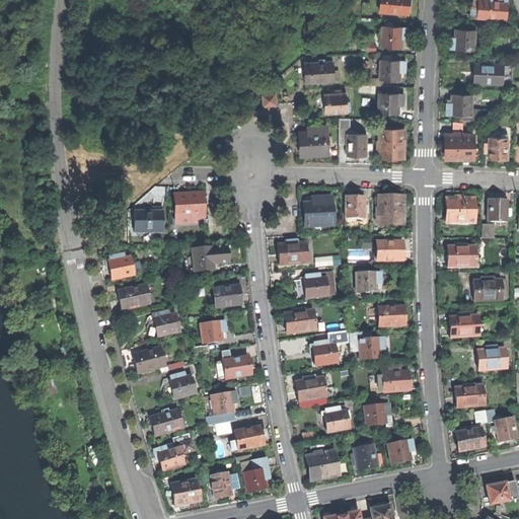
[(380,0),(380,12),(409,14),(410,4),(409,0),(380,0)]
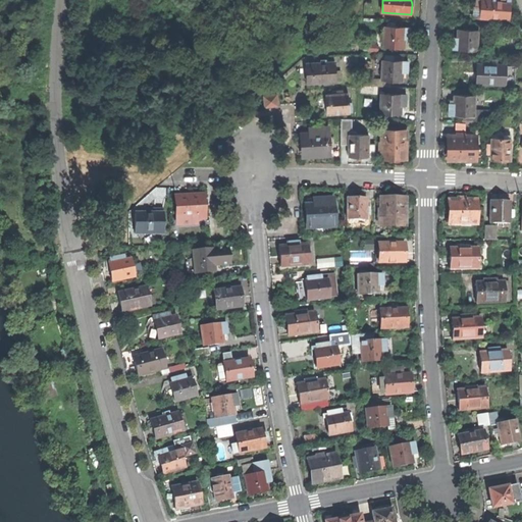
[(510,0),(474,0),(474,8),(473,18),(480,18),(480,17),(509,18),(510,0)]
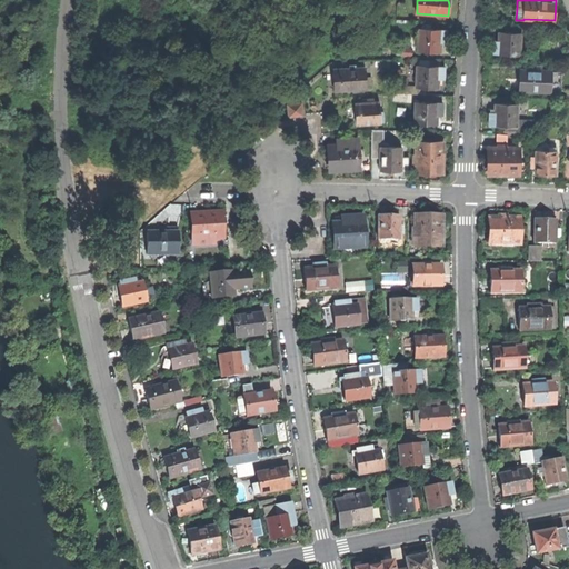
[(498,42),(492,42),(492,48),(492,53),(520,55),(520,32),(523,33),(525,27),(501,26),(500,32),(499,32),(498,42)]
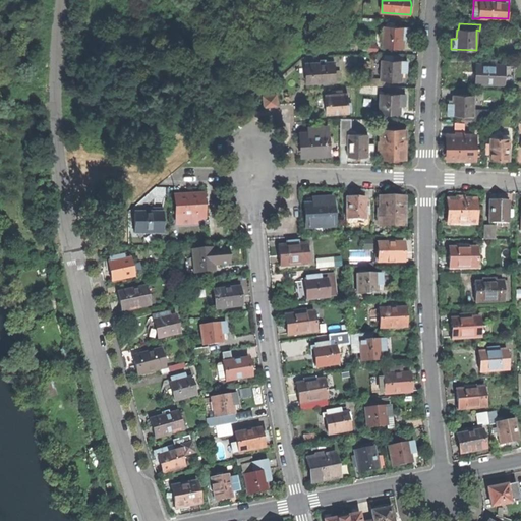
[(383,46),(402,47),(403,37),(408,38),(409,32),(409,27),(384,25),(383,46)]
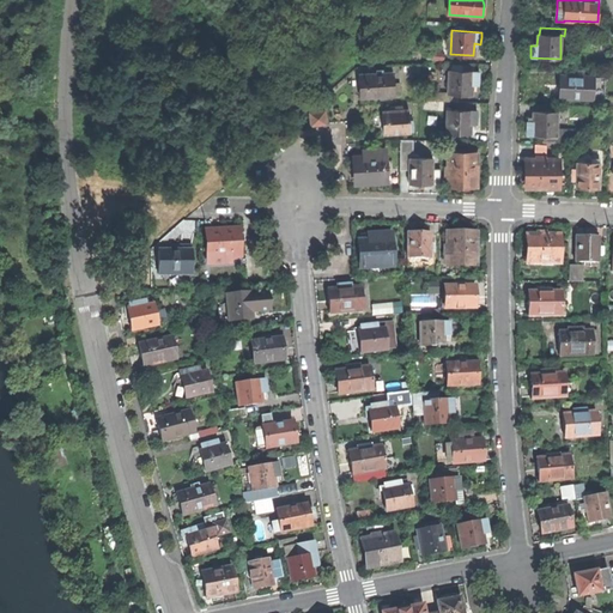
[(479,72),(477,72),(477,64),(449,62),(449,71),(448,92),(448,93),(472,95),(473,83),(478,83),(478,78),(479,72)]
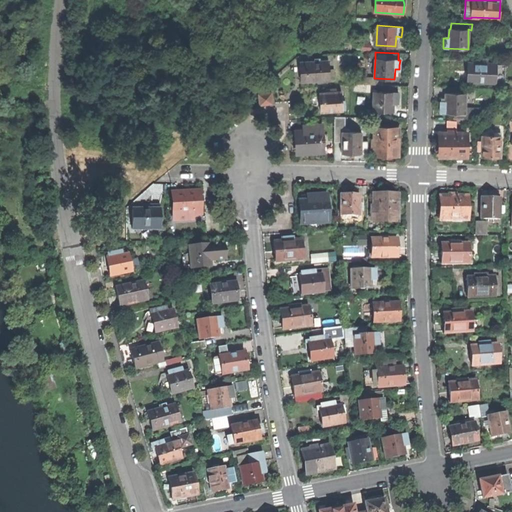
[(483,63),(467,63),(467,71),(467,82),(495,82),(496,63),(489,63),(489,59),(483,59),(483,63)]
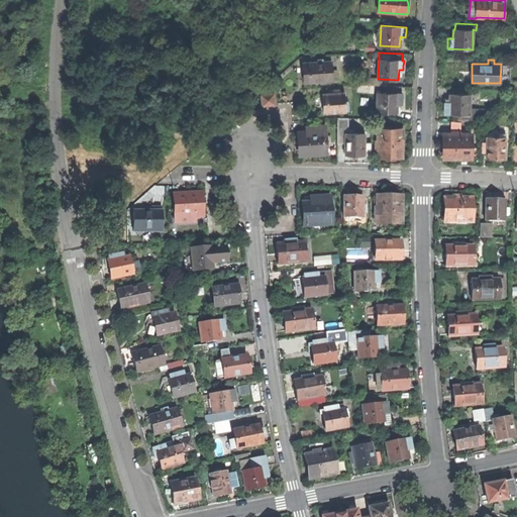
[(304,82),(332,80),(330,62),(303,64),(304,74),(304,82)]
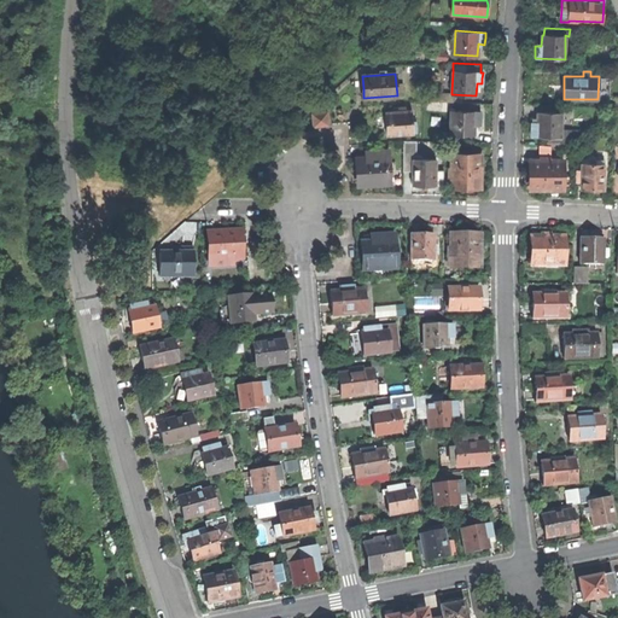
[(452,101),(452,94),(452,93),(425,92),(425,100),(452,101)]
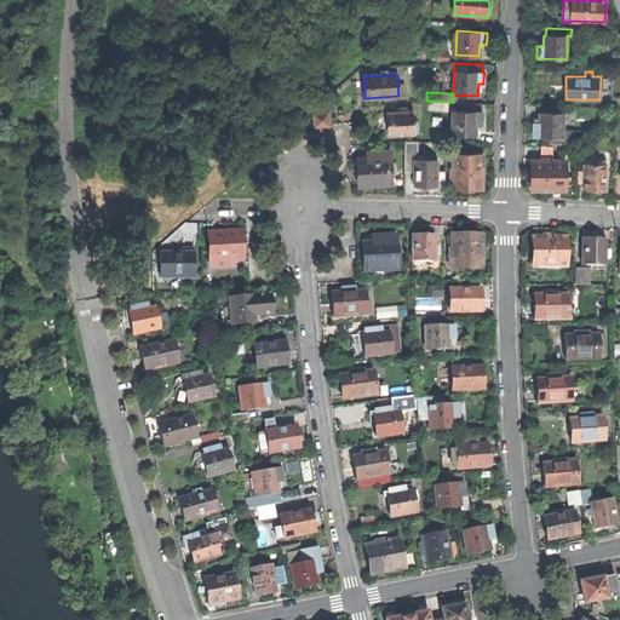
[(386,125),(388,136),(413,135),(412,112),(386,113),(386,125)]
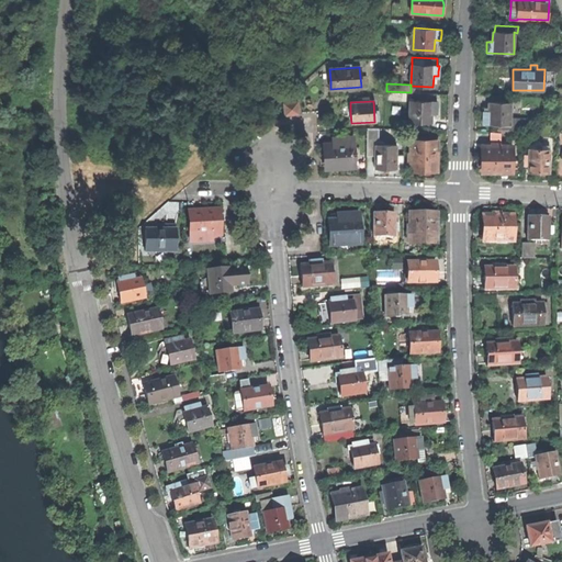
[(411,101),(409,122),(431,123),(431,112),(437,113),(437,107),(437,101),(411,101)]
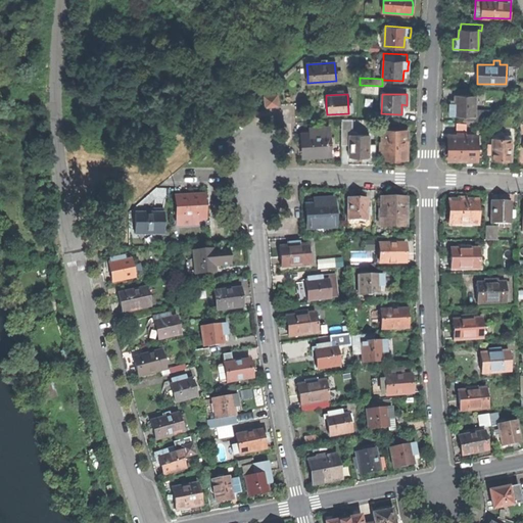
[(264,96),(265,106),(277,105),(276,95),(264,96)]
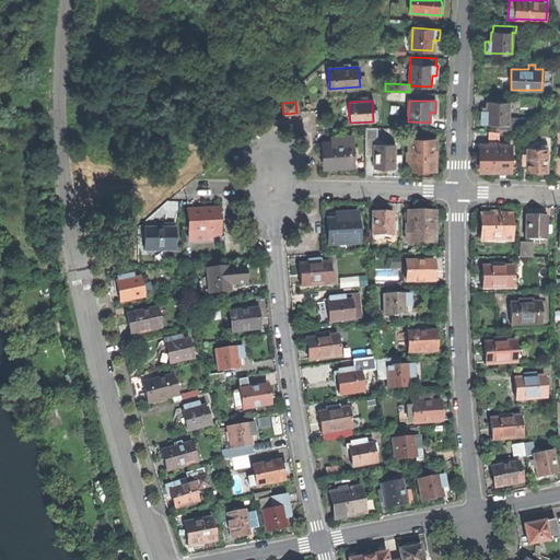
[(481,124),(508,125),(509,103),(487,103),(487,113),(481,113),(481,117),(481,124)]
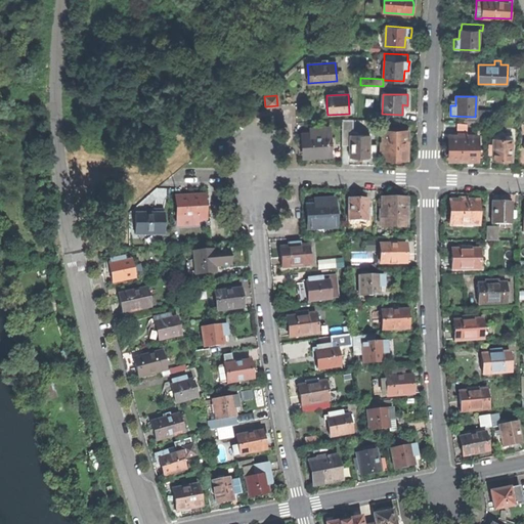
[(342,120),(342,145),(350,145),(349,158),(369,158),(369,153),(376,153),(377,144),(370,144),(370,136),(357,135),(357,131),(353,131),(353,120),(342,120)]
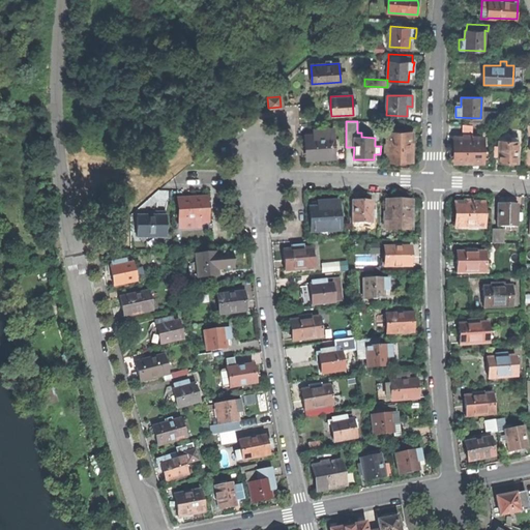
[(307,158),(333,156),(333,147),(332,135),(332,128),(314,129),(315,135),(306,136),(306,147),(307,158)]
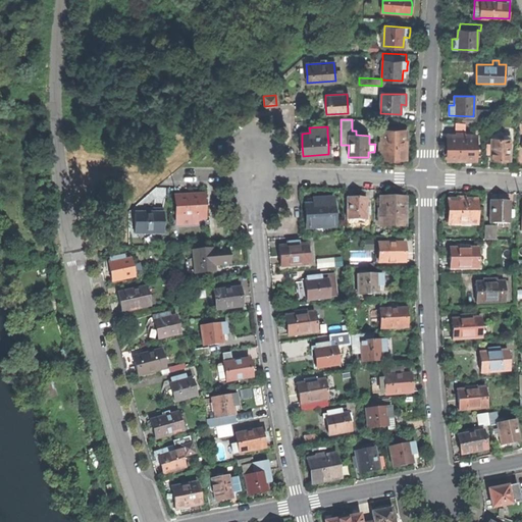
[(393,157),(405,157),(405,132),(382,132),(382,140),(378,140),(378,147),(382,147),(382,157),(393,157)]
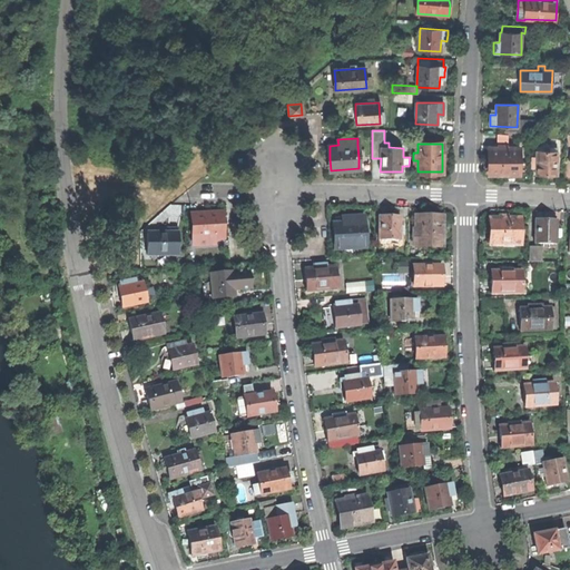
[(519,174),(519,149),(508,149),(508,145),(501,145),(501,149),(490,149),(490,161),(490,174),(519,174)]
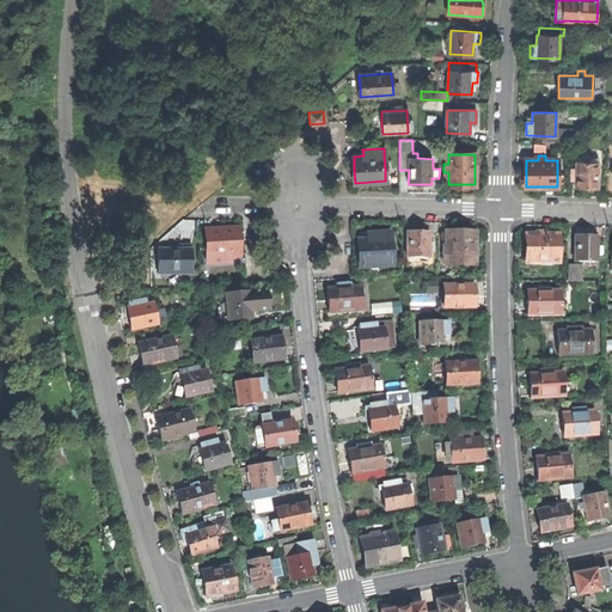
[(586,188),(598,189),(599,163),(576,161),(575,188),(586,188)]
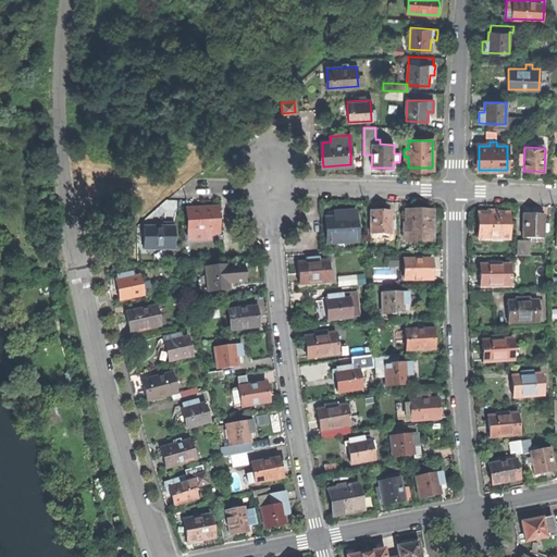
[(187,210),(189,239),(208,237),(208,233),(215,232),(215,220),(214,208),(187,210)]
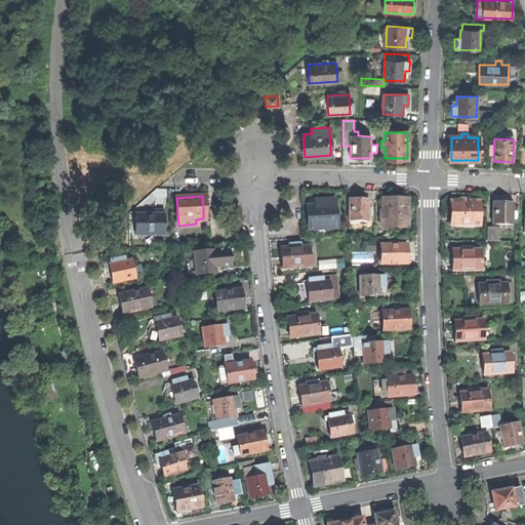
[(349,220),(368,220),(368,198),(358,198),(349,198),(349,220)]
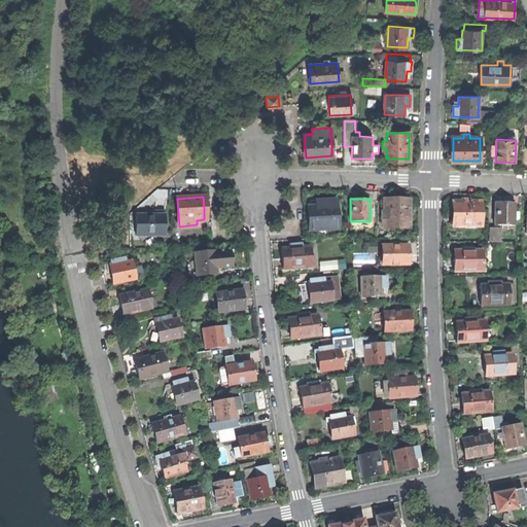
[(453,213),(453,224),(480,224),(480,203),(471,203),(471,199),(464,199),(464,202),(453,202),(453,213)]
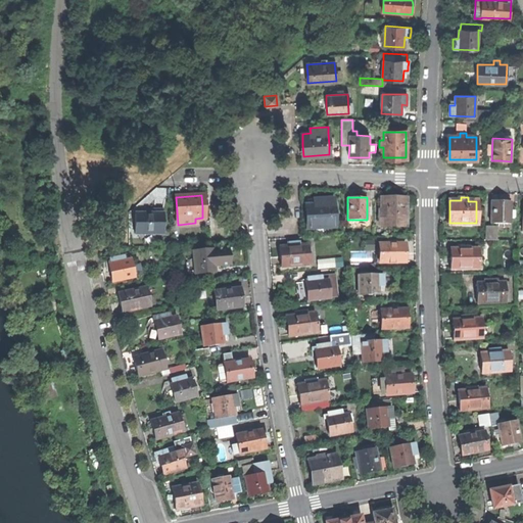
[(308,227),(334,226),(333,198),(316,199),(316,204),(307,205),(308,216),(308,227)]
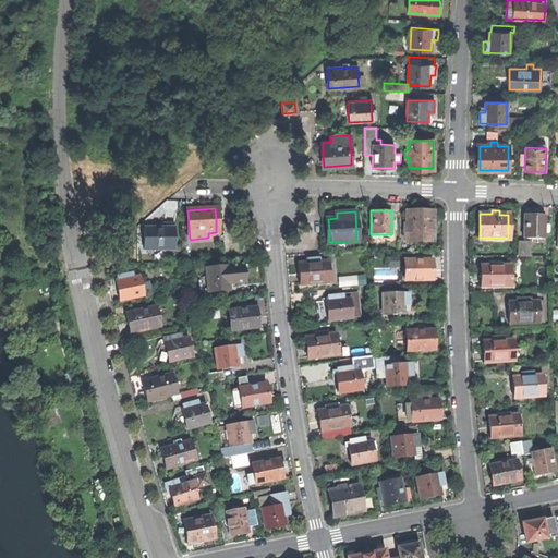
[(408,240),(432,240),(432,213),(420,213),(408,213),(408,222),(404,222),(404,229),(408,229),(408,240)]
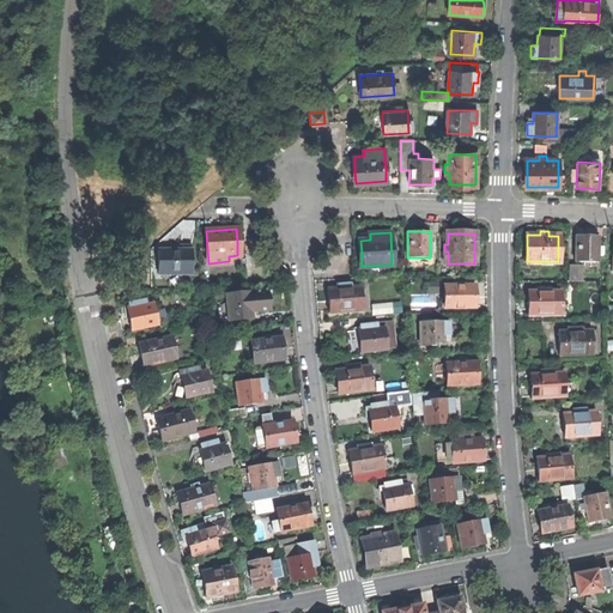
[(575,261),(598,261),(598,236),(584,236),(575,236),(575,261)]
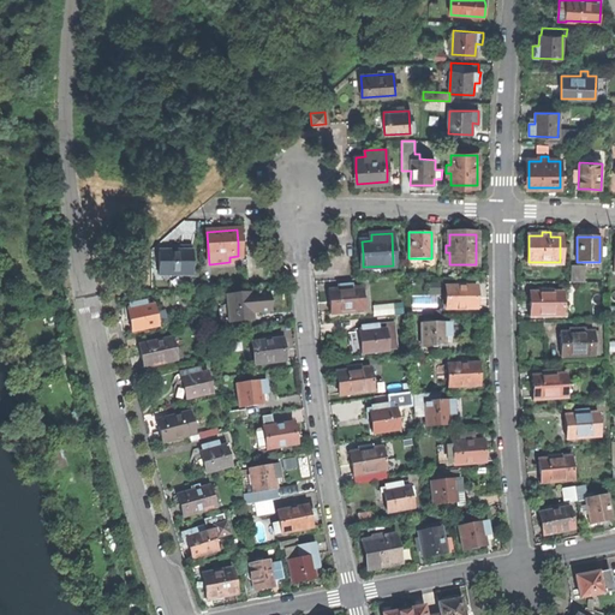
[(191,251),(191,245),(181,245),(173,245),(173,251),(159,251),(159,275),(191,275),(191,251)]
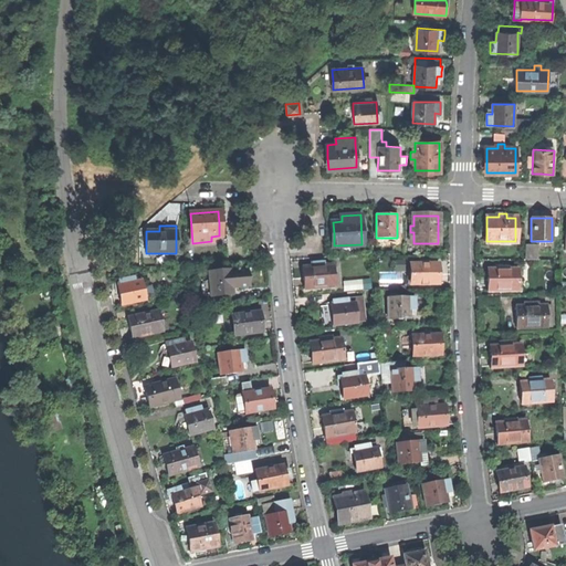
[(524,245),(524,260),(537,260),(537,245),(524,245)]
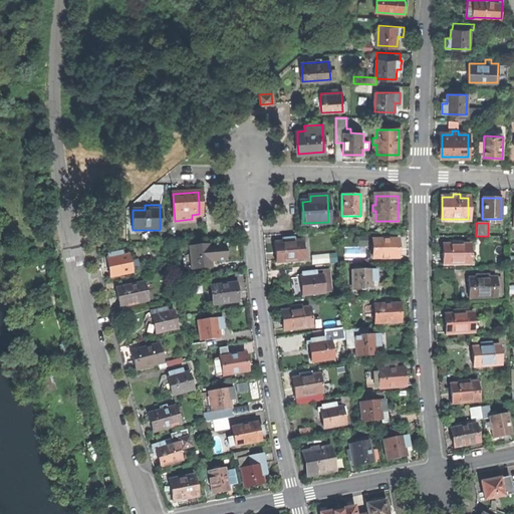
[(390,240),(390,237),(379,237),(379,240),(372,240),(372,257),(397,257),(397,248),(397,240),(390,240)]
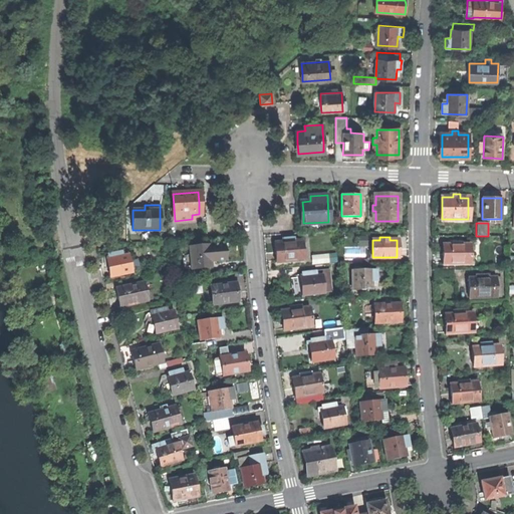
[(304,260),(302,240),(294,241),(293,238),(282,238),(282,242),(274,243),(275,252),(276,263),(304,260)]
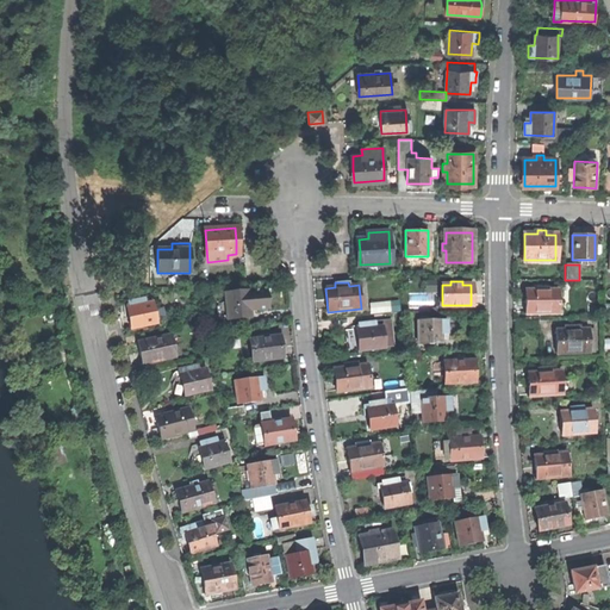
[(558,290),(548,291),(547,286),(534,286),(534,291),(524,291),(526,302),(526,313),(558,313),(558,290)]
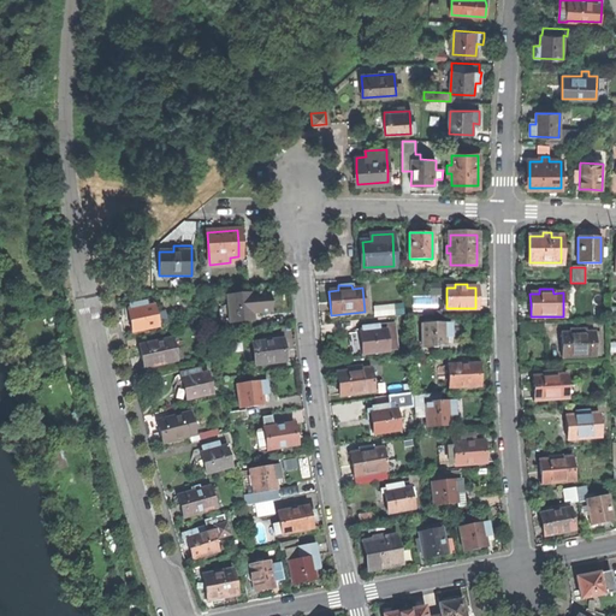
[(230,321),(253,319),(253,313),(270,312),(268,294),(258,295),(227,297),(230,321)]
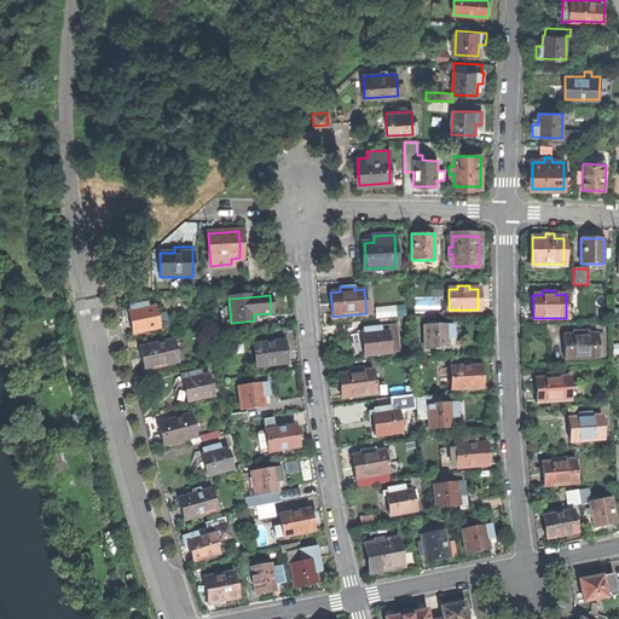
[(432,311),(433,300),(417,299),(417,310),(432,311)]
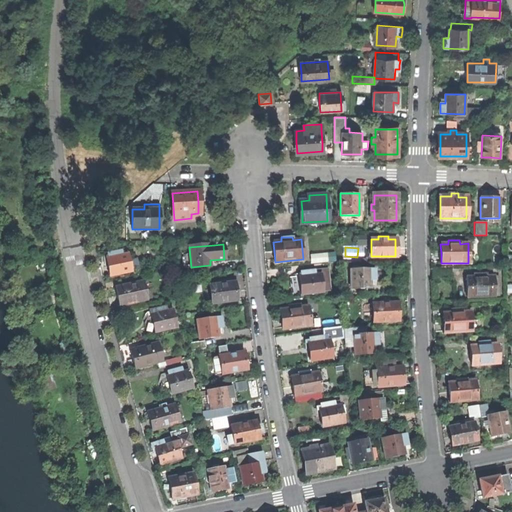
[(110,276),(131,271),(127,254),(122,255),(121,250),(108,253),(109,258),(107,259),(108,267),(110,276)]
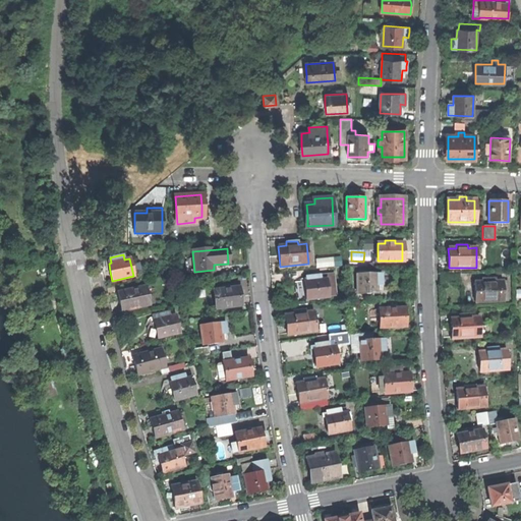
[(335,257),(316,259),(317,267),(335,266),(335,257)]
